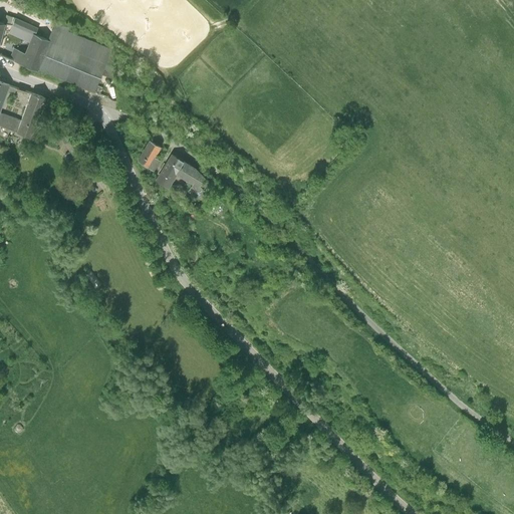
[(13,46),(9,57),(37,68),(38,66),(94,90),(97,82),(101,72),(114,77),(117,69),(114,68),(117,54),(110,51),(112,48),(69,30),(70,27),(55,21),(48,37),(35,31),(37,25),(14,15),(11,26),(30,35),(24,49),(13,46)]
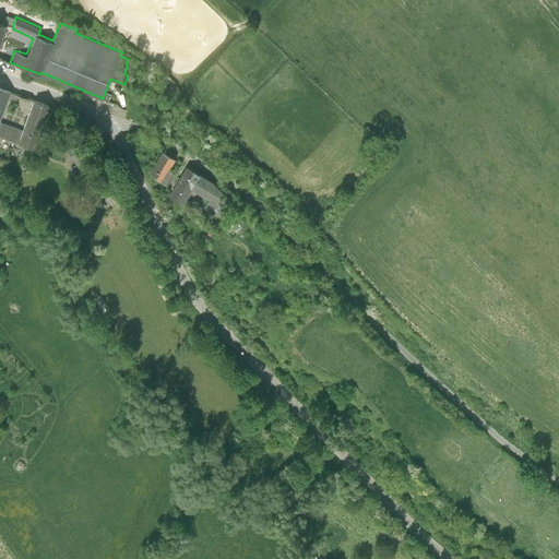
[(0,87),(0,133),(34,150),(49,105),(33,99),(22,131),(0,122),(0,117),(10,92),(0,87)]
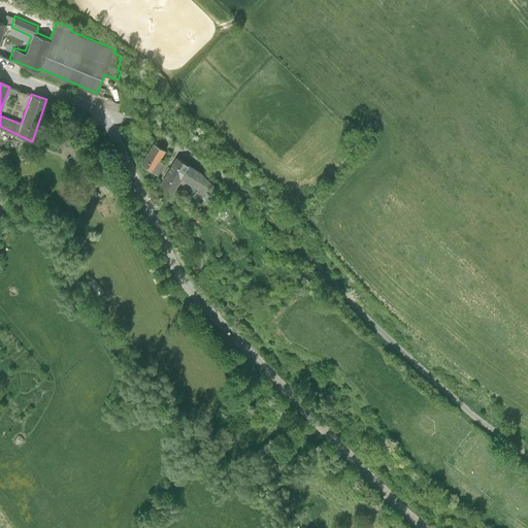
[(106,88),(100,85),(97,93),(103,95),(106,88)]
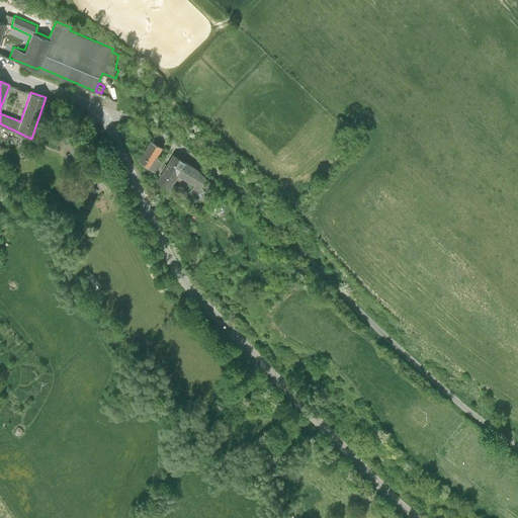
[(138,158),(150,165),(156,156),(162,145),(150,138),(138,158)]
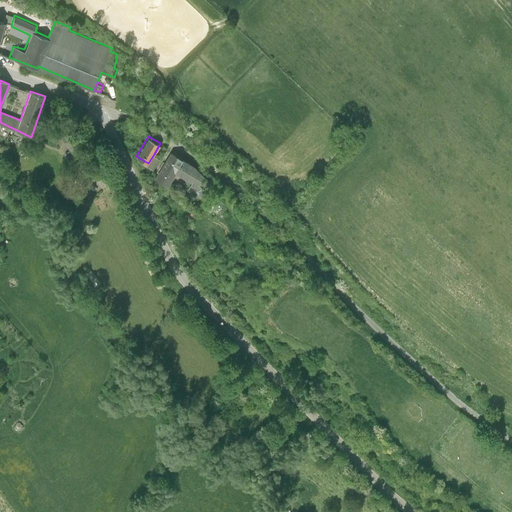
[(176,170),(184,157),(171,149),(154,177),(167,184),(176,170)]
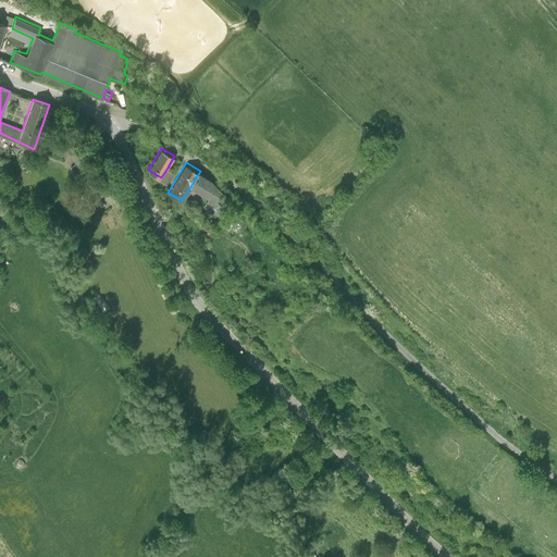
[(173,171),(168,168),(161,177),(166,182),(173,171)]
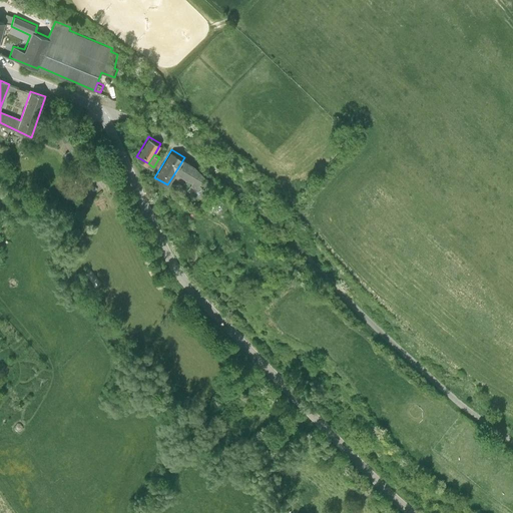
[(195,163),(184,157),(176,170),(191,180),(186,187),(194,193),(195,191),(202,184),(199,181),(204,175),(205,174),(195,163)]
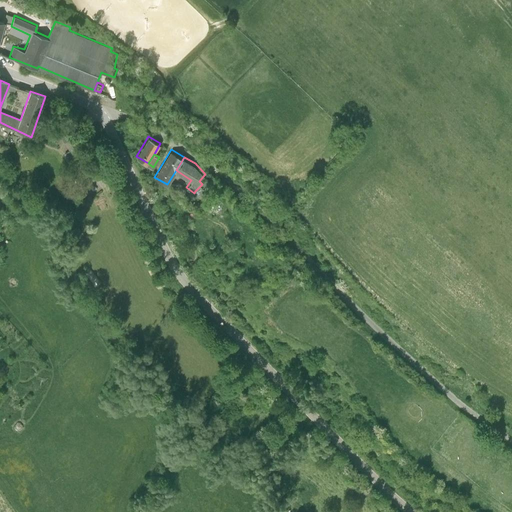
[(209,179),(204,175),(199,181),(202,184),(195,191),(201,196),(207,190),(203,185),(209,179)]
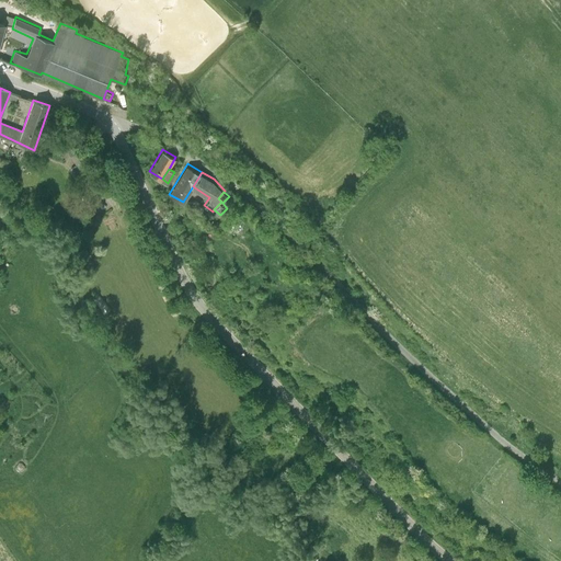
[(6,232),(3,239),(11,242),(14,237),(6,232)]
